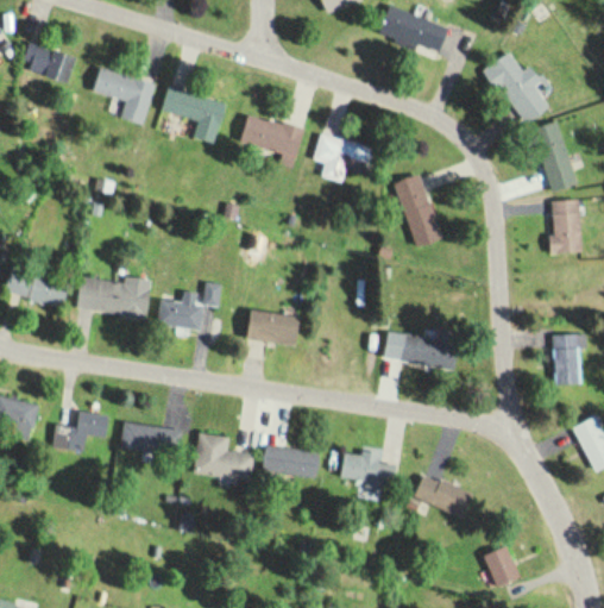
[(360,0),(320,0),(325,14),(363,4),(360,0)]
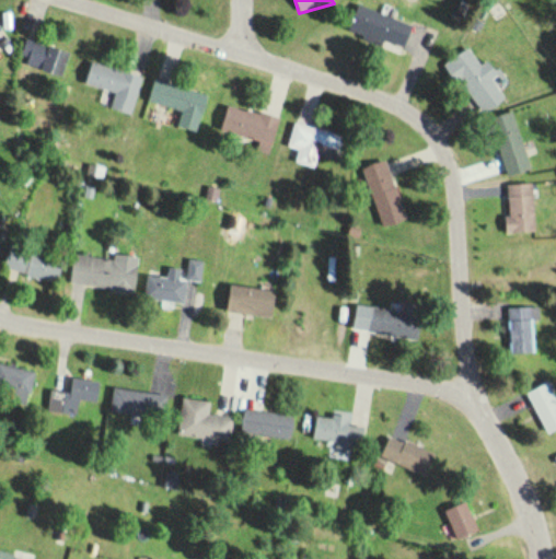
[(348,34),(405,54),(415,26),(358,7),(348,34)]
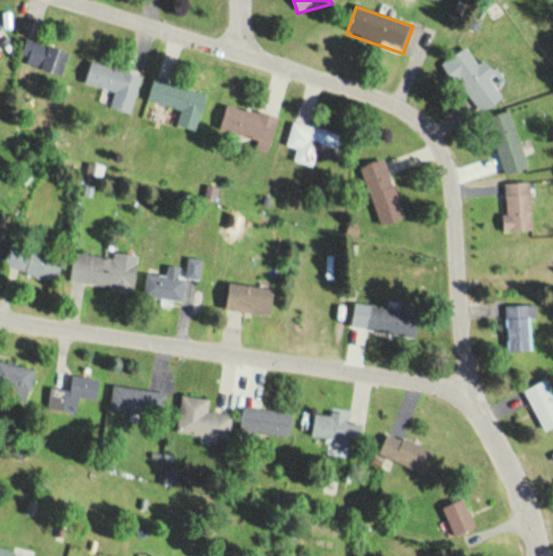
[(71,54),(29,39),(21,62),(62,77),(71,54)]
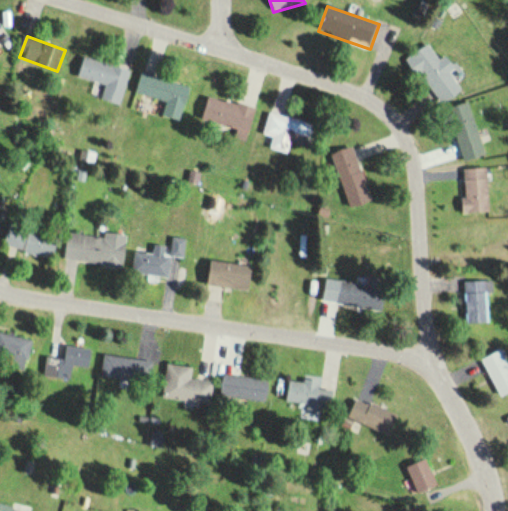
[(444,58),(440,60),(431,46),(410,58),(438,107),(464,92),(444,58)]
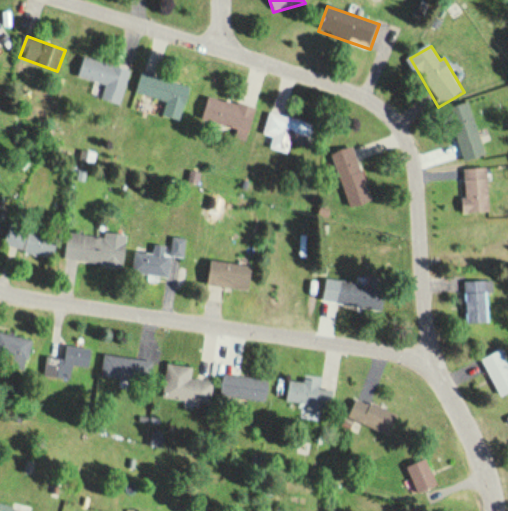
[(131,70),(83,58),(78,77),(107,85),(103,100),(122,105),(131,70)]
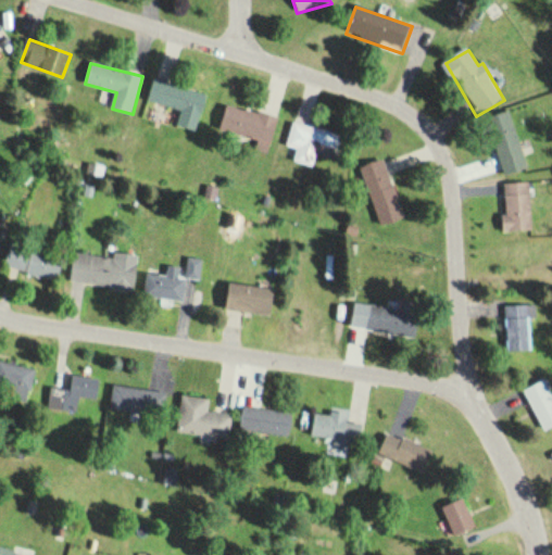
[(197,131),(208,95),(153,78),(147,101),(180,111),(176,126),(197,131)]
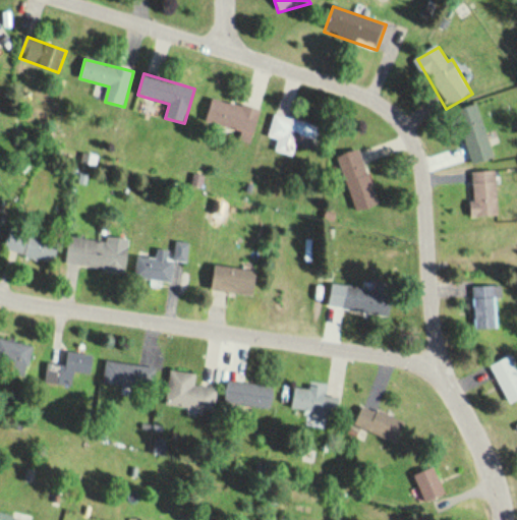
[(243,132),(241,141),(251,143),(260,110),(210,99),(204,123),(243,132)]
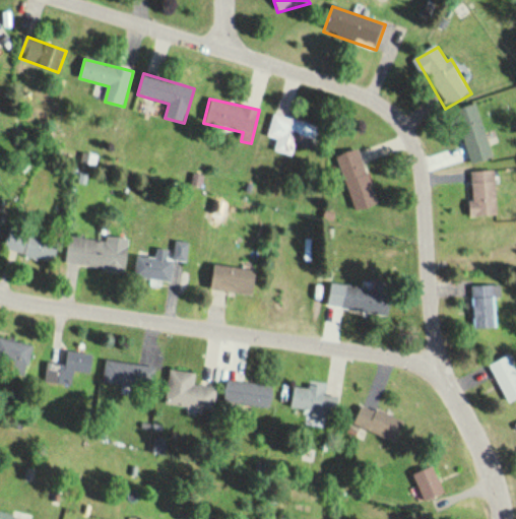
[(471,165),(493,158),(477,106),(456,112),(471,165)]
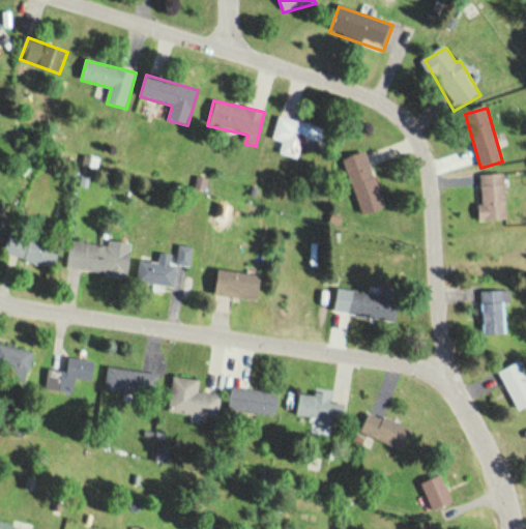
[(274,140),(284,142),(282,154),(300,158),(302,149),(319,152),(324,126),(279,118),(274,140)]
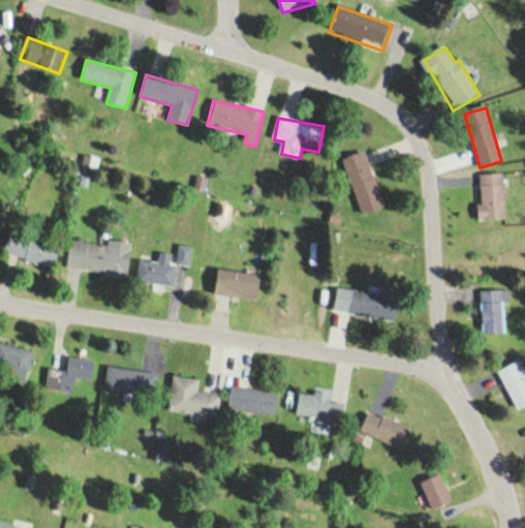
[(362,216),(384,208),(366,152),(342,160),(362,216)]
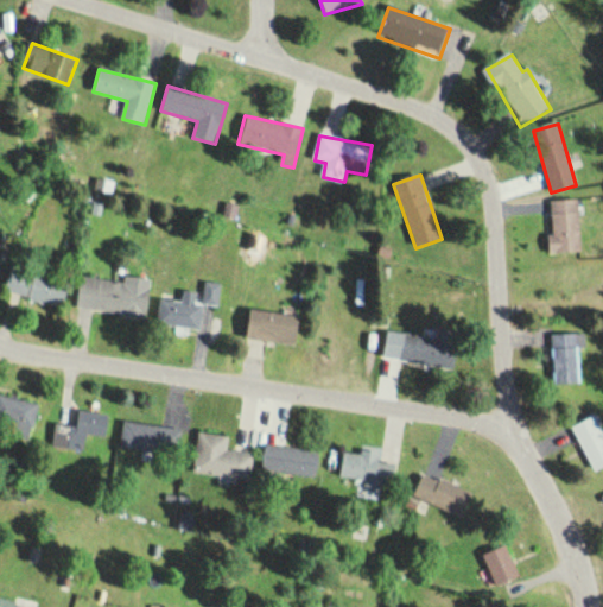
[(551,254),(582,253),(581,201),(548,202),(551,254)]
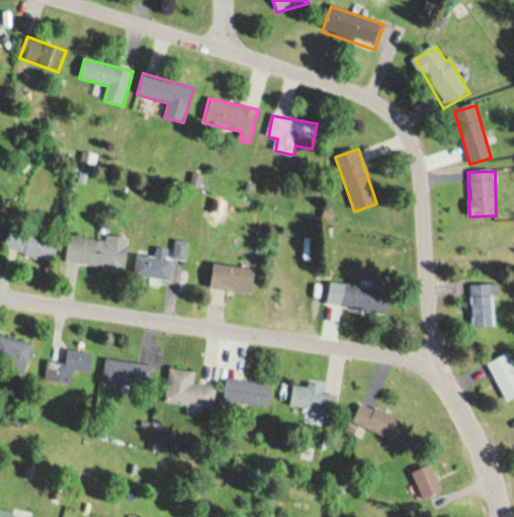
[(3,251),(57,263),(62,241),(8,230),(3,251)]
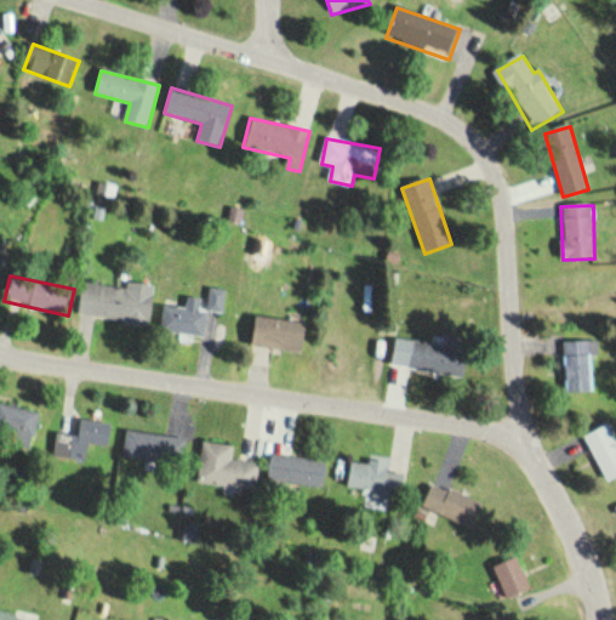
[(152,326),(157,288),(127,283),(126,290),(81,284),(77,317),(152,326)]
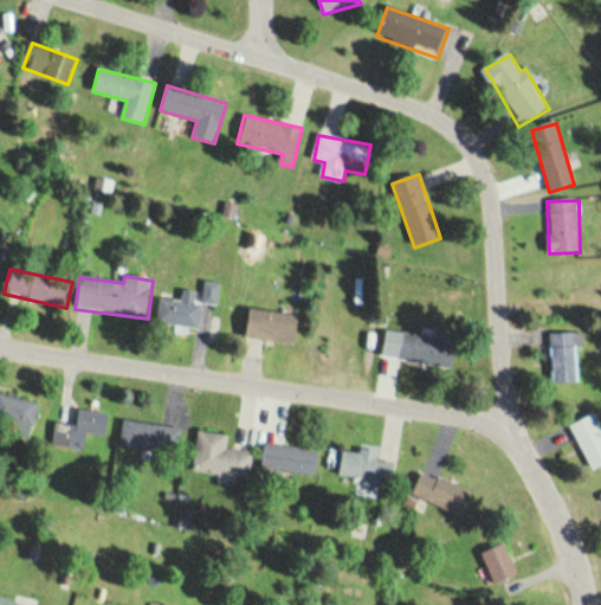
[(201,329),(204,306),(220,308),(224,284),(205,283),(204,294),(183,291),(182,302),(156,300),(154,324),(201,329)]
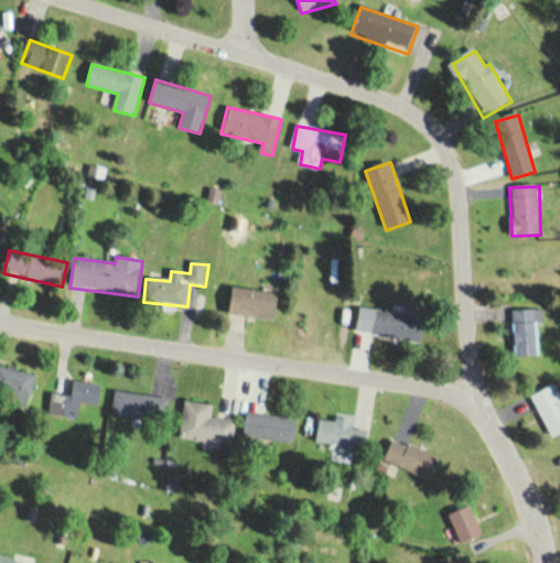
[(227,316),(275,321),(277,294),(229,290),(227,316)]
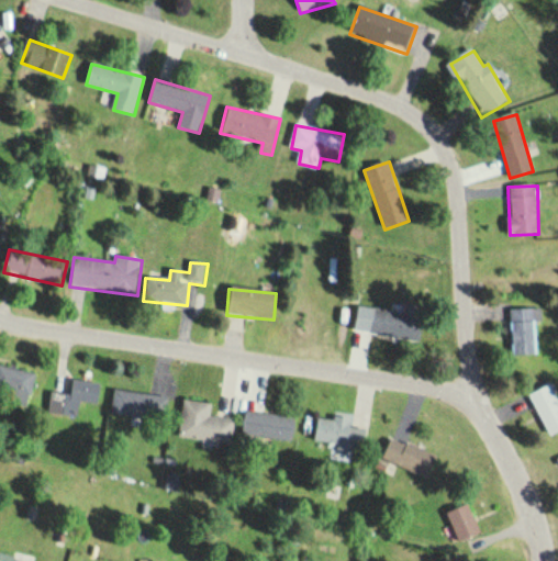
[(512,356),(537,355),(536,323),(544,323),(544,309),(511,310),(512,356)]
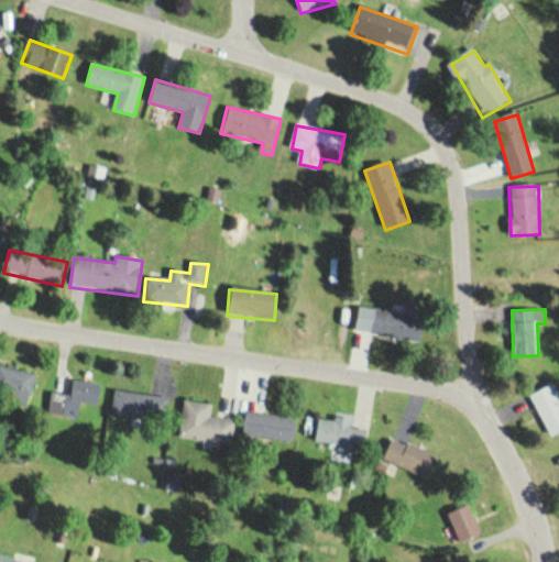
[(370,335),(423,343),(427,318),(373,310),(370,335)]
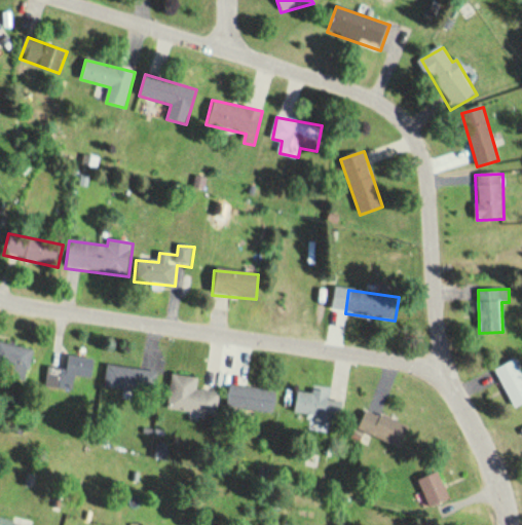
[(0,371),(29,378),(35,350),(0,342),(0,371)]
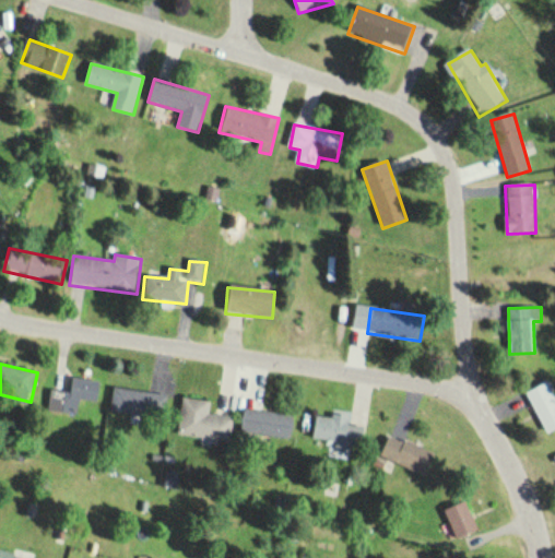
[(102,382),(71,378),(69,394),(52,391),(49,411),(79,415),(81,401),(98,403),(102,382)]
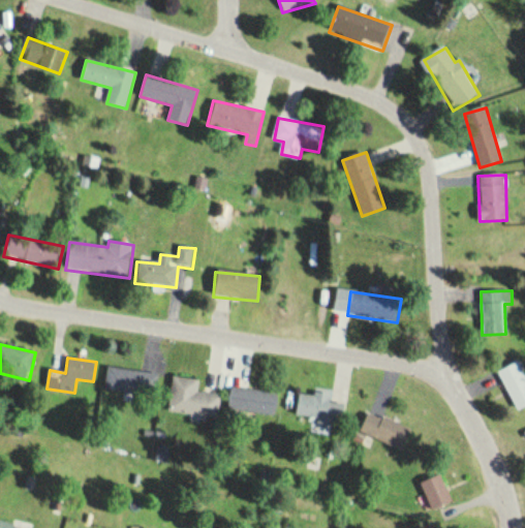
[(524,373),(519,362),(498,370),(515,408),(524,404),(524,373)]
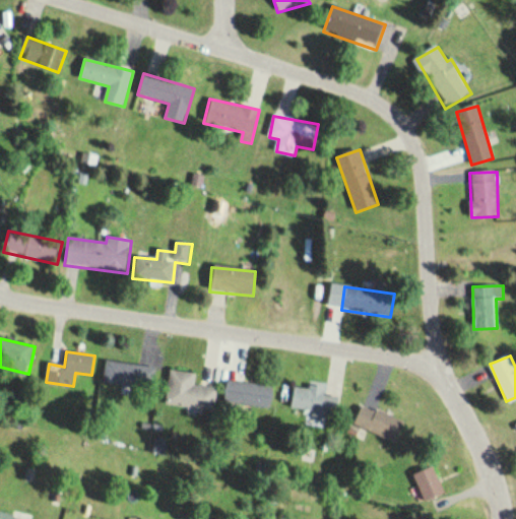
[(152,391),(156,369),(106,361),(103,383),(152,391)]
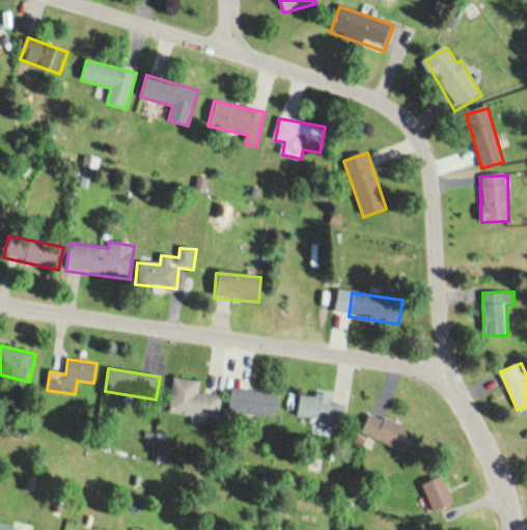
[(200,382),(173,379),(169,414),(220,421),(223,396),(198,393),(200,382)]
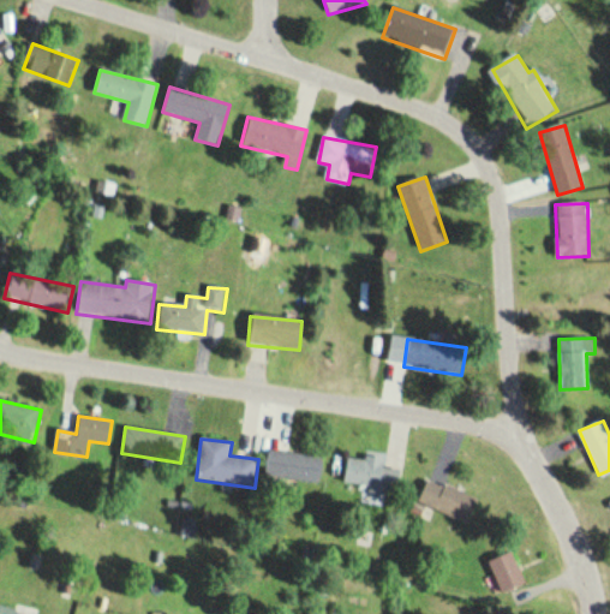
[(264,477),(322,487),(326,459),(268,451),(264,477)]
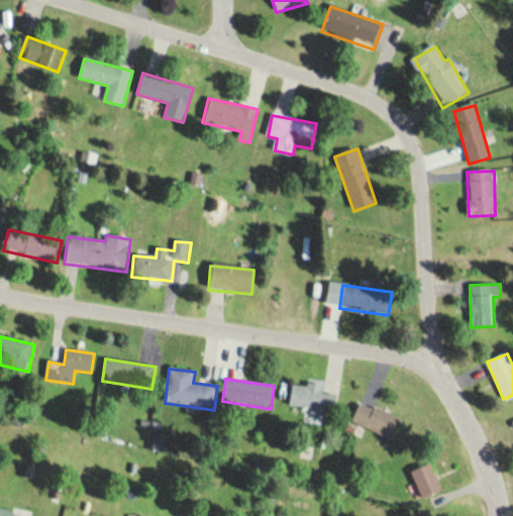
[(289,410),(337,415),(339,396),(322,394),(323,387),(291,384),(289,410)]
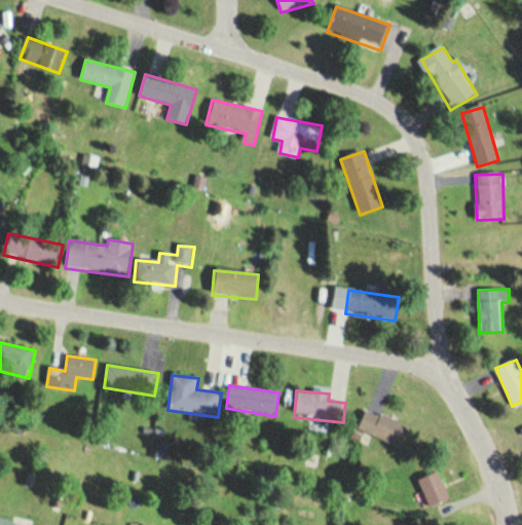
[(409,428),(366,409),(357,430),(401,449),(409,428)]
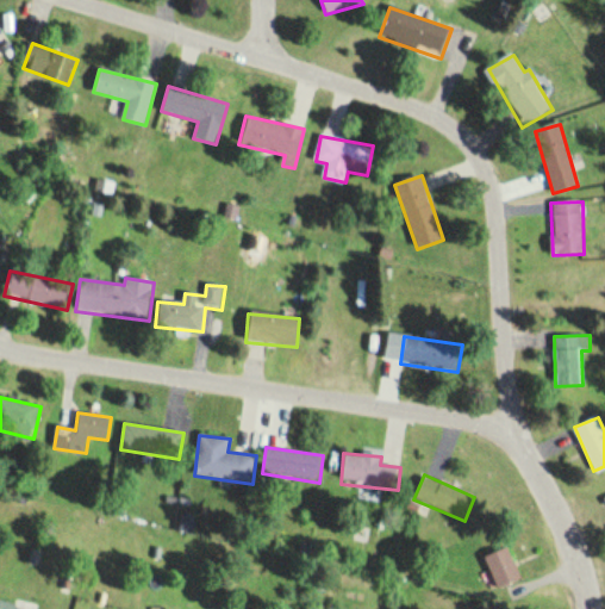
[(482,558),(499,589),(521,577),(505,546),(482,558)]
